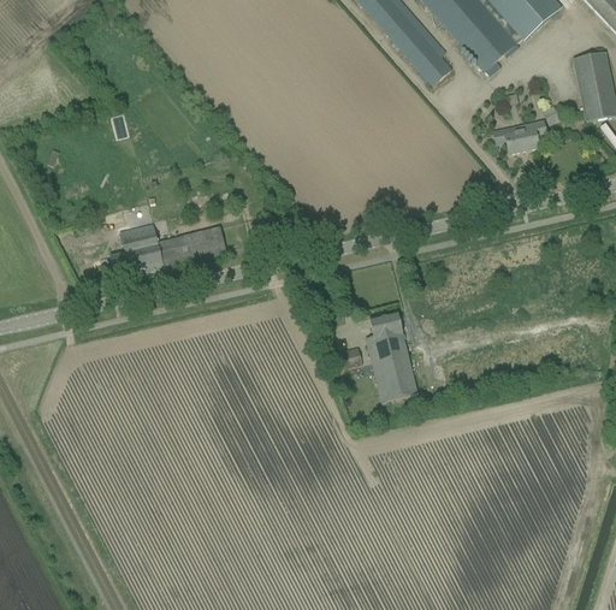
[(359,0),(432,83),(451,67),(449,65),(392,0),(359,0)]
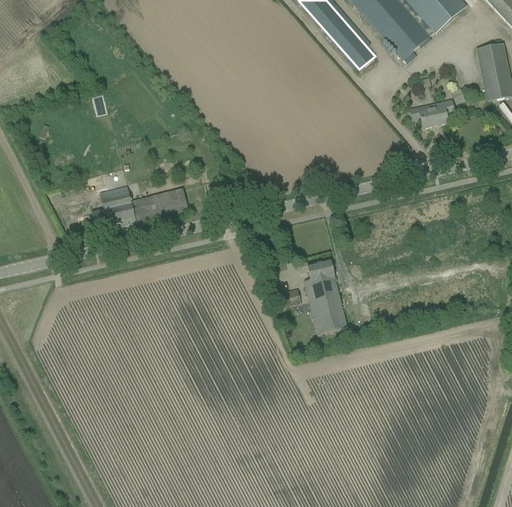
[(352,0),(403,57),(407,62),(416,54),(412,49),(429,34),(434,30),(435,32),(467,4),(463,0),(352,0)]
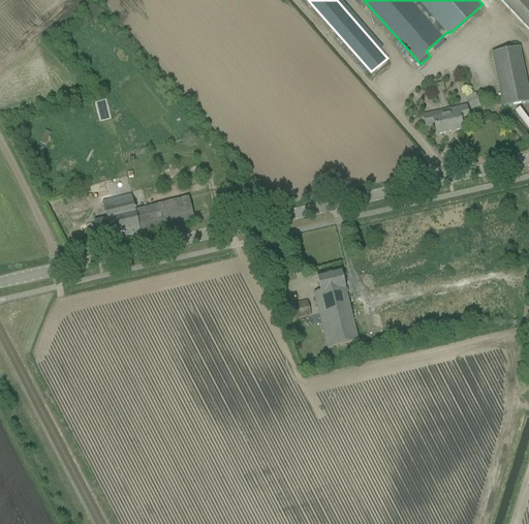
[(503,0),(528,27),(528,0),(503,0)]
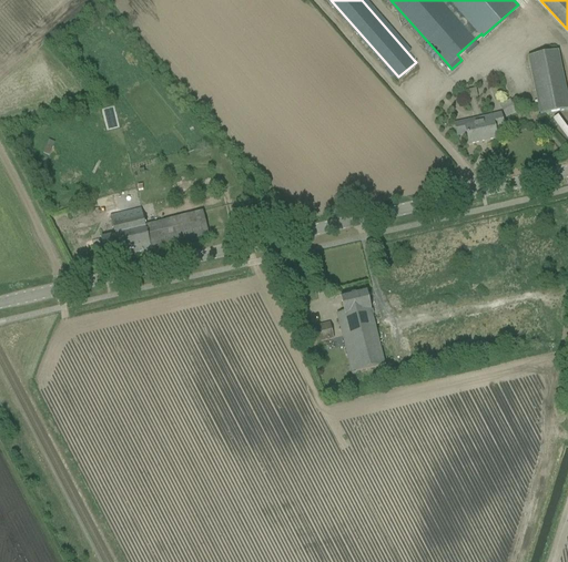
[(567,104),(567,95),(567,94),(558,47),(528,53),(540,111),(567,104)]
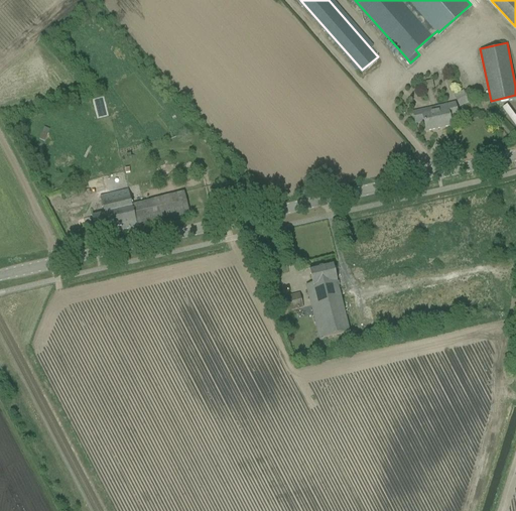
[(464,87),(454,92),(460,104),(469,99),(464,87)]
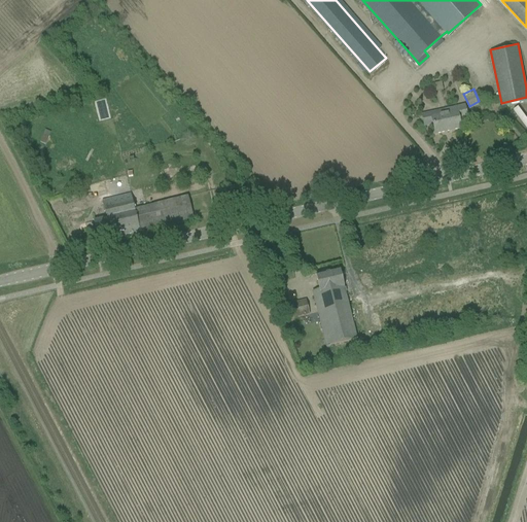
[(459,116),(467,114),(464,101),(455,104),(422,111),(424,123),(432,120),(434,130),(460,125),(459,116)]
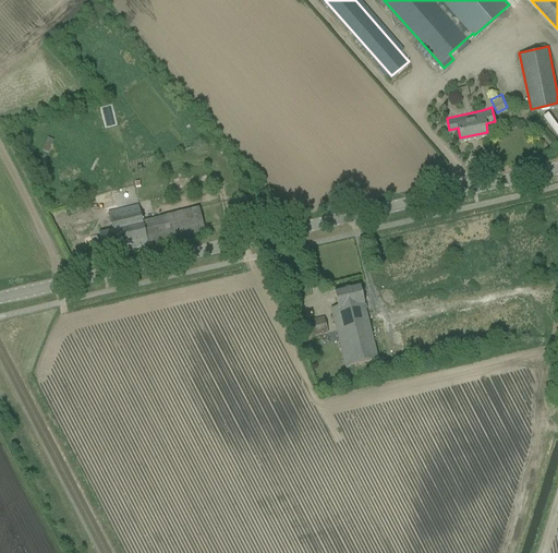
[(53,135),(48,133),(41,146),(48,148),(53,135)]
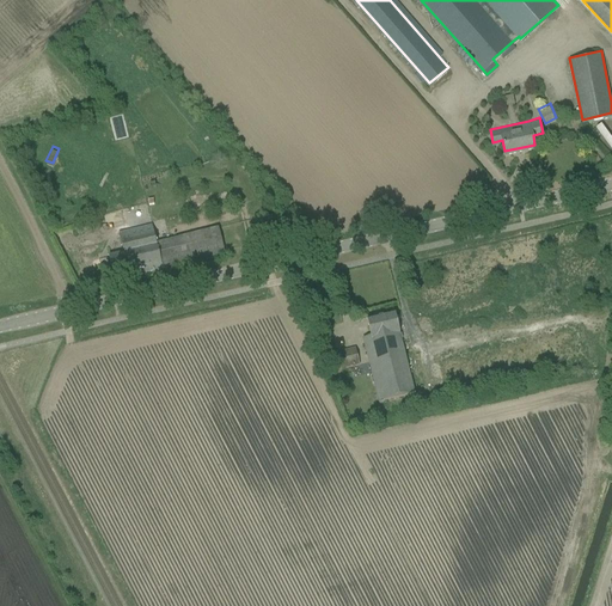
[(225,249),(219,224),(157,238),(152,221),(126,227),(124,221),(117,224),(118,230),(124,249),(109,252),(114,270),(144,263),(145,268),(163,264),(225,249)]
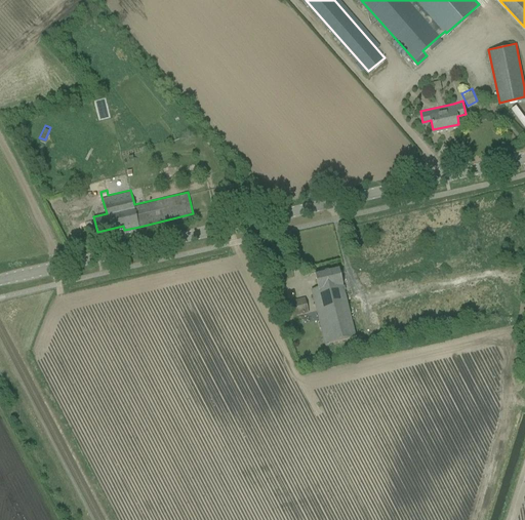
[(315,271),(318,284),(311,286),(325,342),(356,333),(338,265),(315,271)]
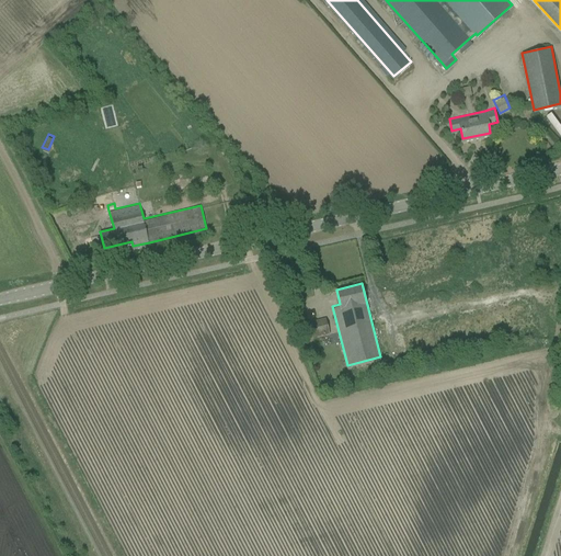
[(330,330),(325,315),(309,319),(312,335),(330,330)]
